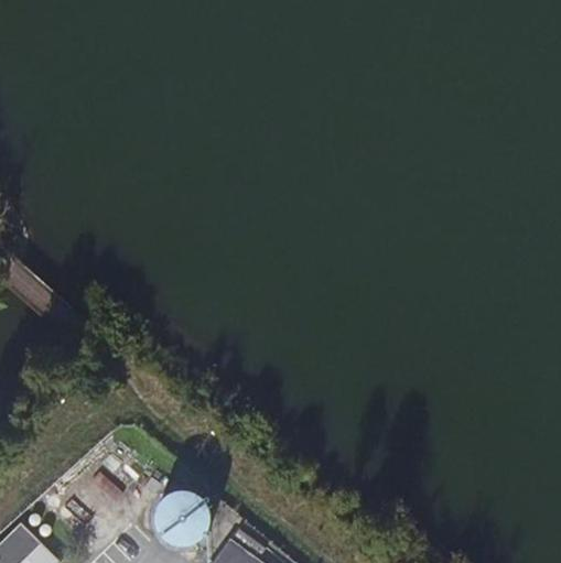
[(114,437),(68,484),(78,495),(67,506),(96,536),(107,523),(115,531),(146,499),(119,472),(132,457),(114,437)]
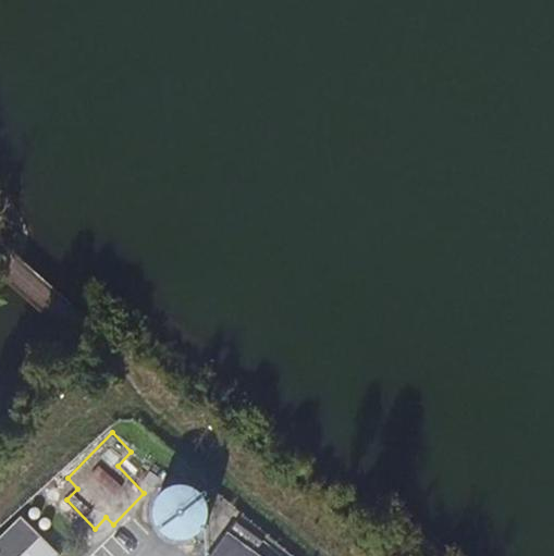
[(202,480),(183,464),(176,471),(194,487),(196,489),(202,480)]
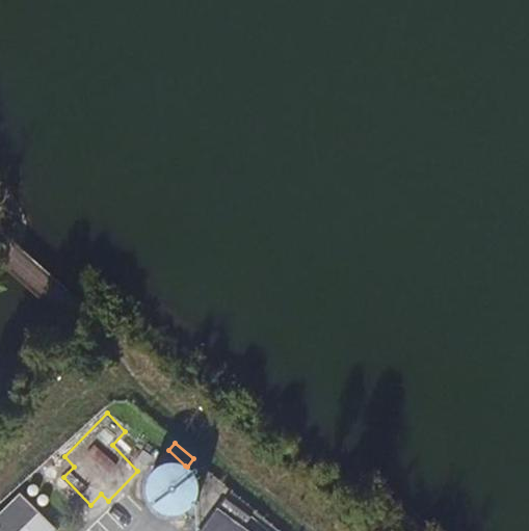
[(187,467),(185,466),(178,462),(169,462),(162,463),(155,468),(150,473),(146,480),(144,487),(146,496),(149,503),(154,509),(160,513),(167,515),(176,515),(183,512),(190,508),(194,502),(197,495),(199,487),(196,479),(192,473),(187,467)]
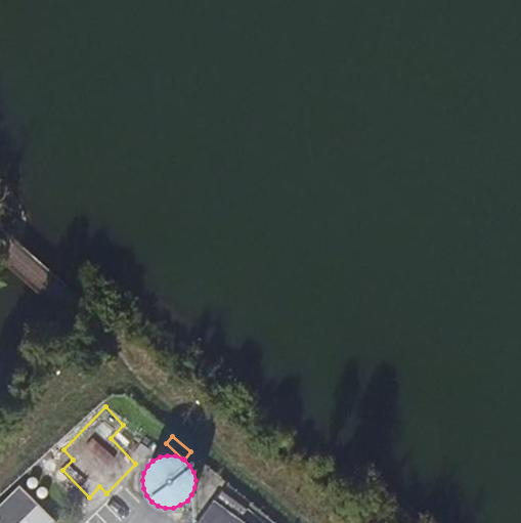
[(19,485),(0,504),(0,522),(54,522),(56,521),(19,485)]
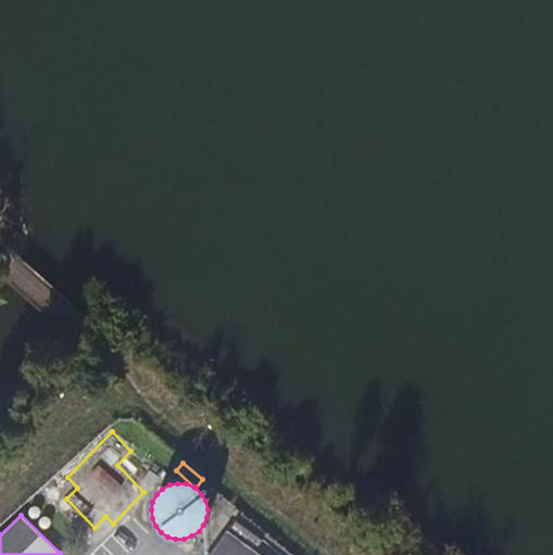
[(259,554),(226,530),(206,554),(259,554)]
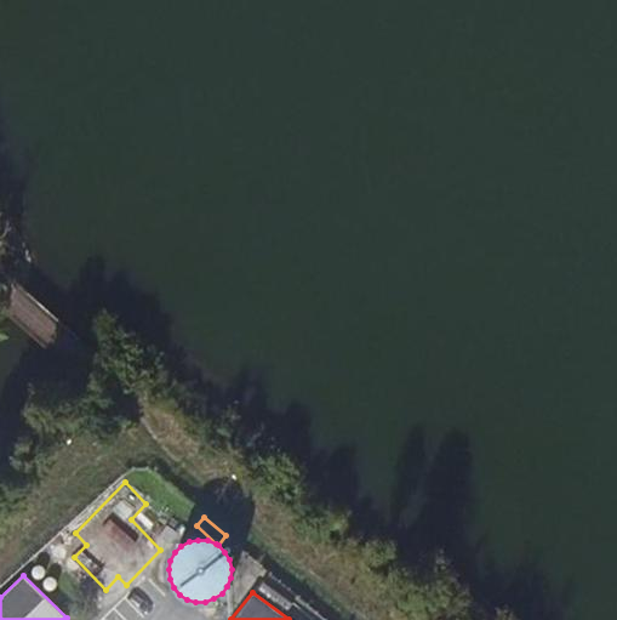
All buildings are outlined.
